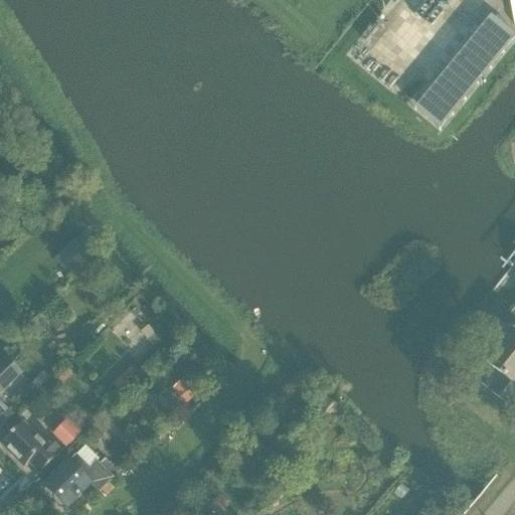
[(453,139),(453,120),(437,120),(438,140),(453,139)]
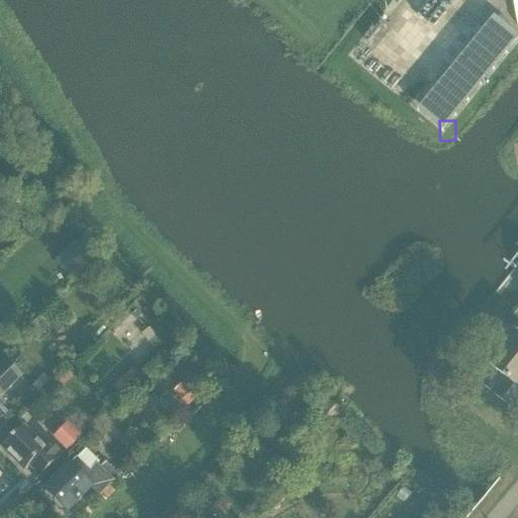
[(69,249),(56,262),(69,275),(82,262),(69,249)]
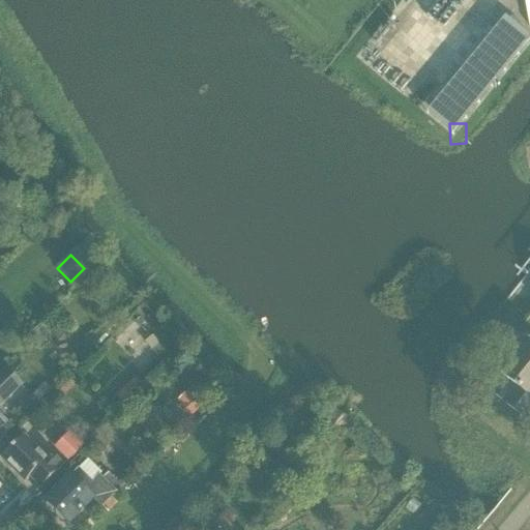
[(516,386),(504,402),(524,417),(529,408),(529,345),(504,377),(516,386)]
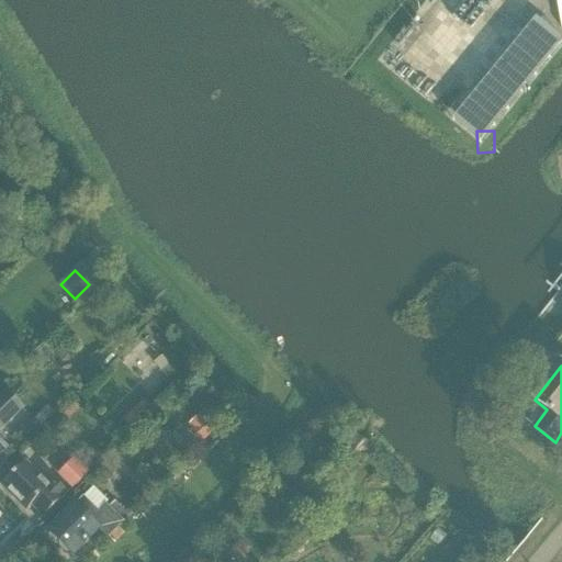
[(171,381),(178,374),(170,367),(164,372),(171,381)]
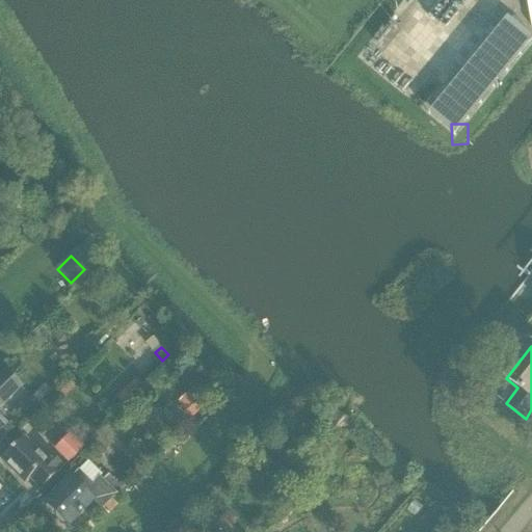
[(0,436),(3,434),(7,439),(16,429),(0,414),(0,406),(2,409),(25,387),(7,369),(0,376),(0,436)]
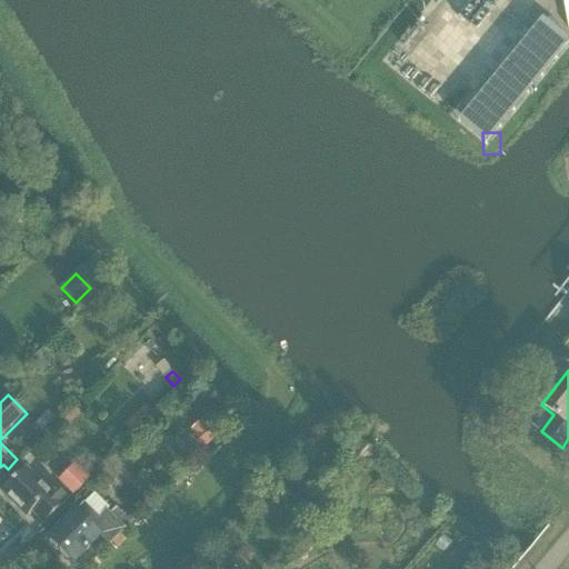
[(77,408),(62,422),(67,428),(82,412),(77,408)]
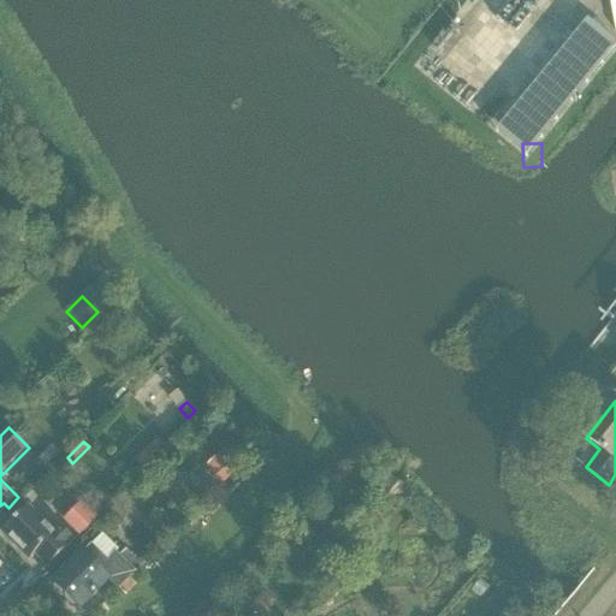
[(220,486),(238,471),(225,456),(208,472),(220,486)]
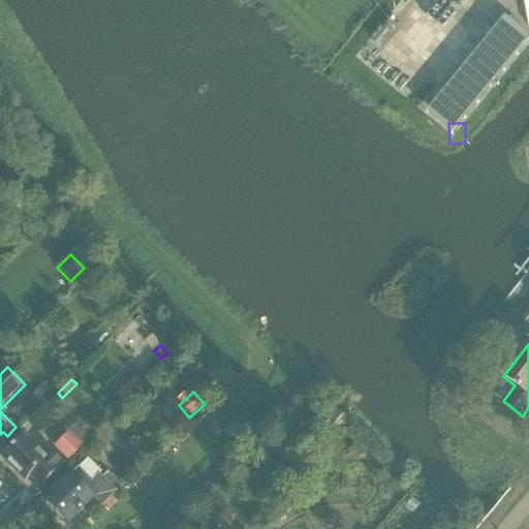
[(36,393),(19,409),(30,421),(47,404),(36,393)]
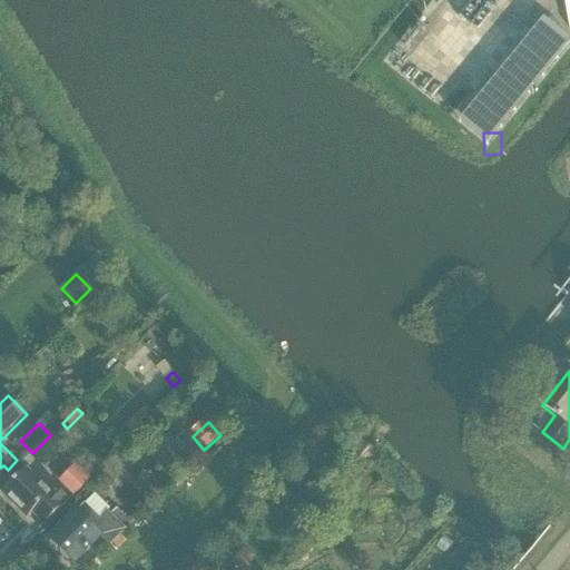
[(361,444),(354,452),(361,458),(367,450),(361,444)]
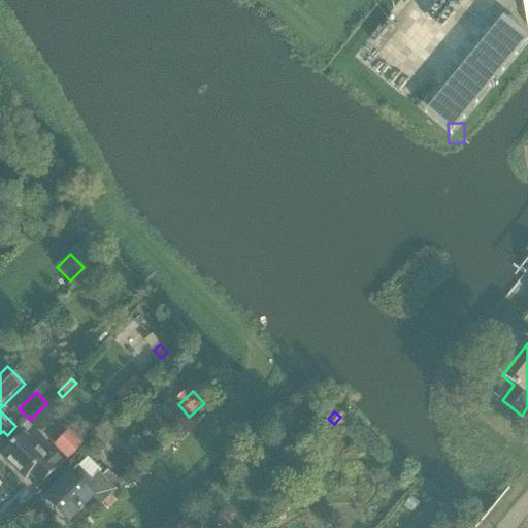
[(87,441),(73,428),(56,446),(69,459),(87,441)]
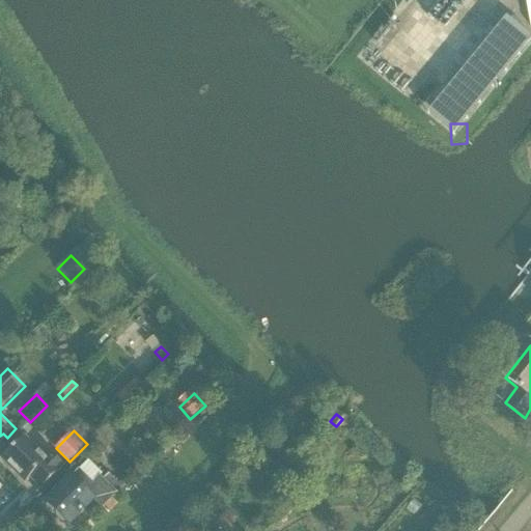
[(4,457),(28,481),(31,479),(42,490),(59,472),(59,471),(65,465),(53,452),(48,457),(26,436),(4,457)]
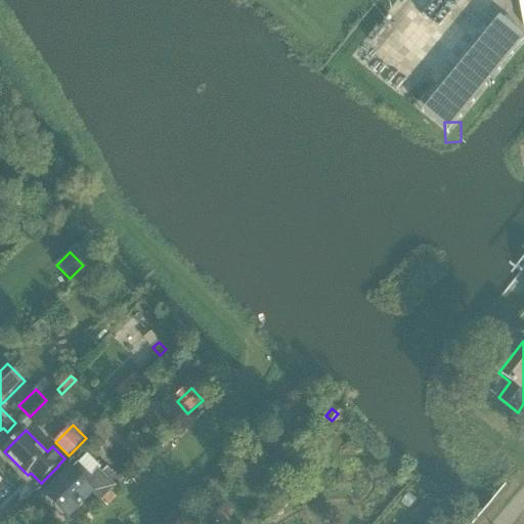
[(148,439),(160,450),(167,444),(155,433),(148,439)]
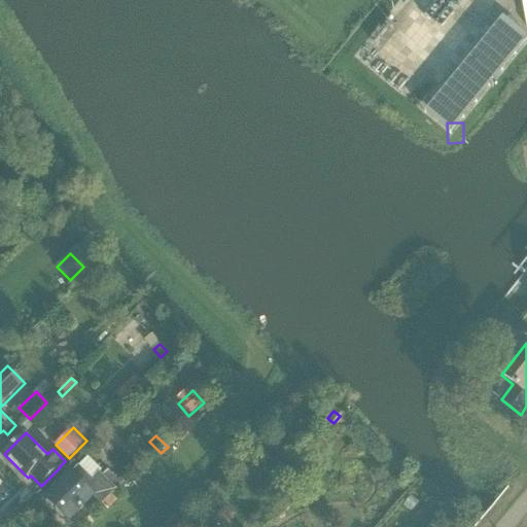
[(74,472),(47,499),(69,521),(94,496),(102,505),(117,489),(116,488),(104,475),(101,472),(94,480),(80,466),(80,465),(73,471),(74,472)]
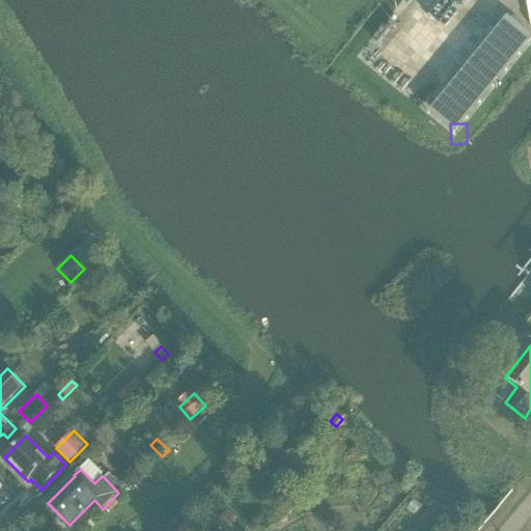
[(109,474),(105,478),(117,492),(124,484),(121,481),(118,483),(109,474)]
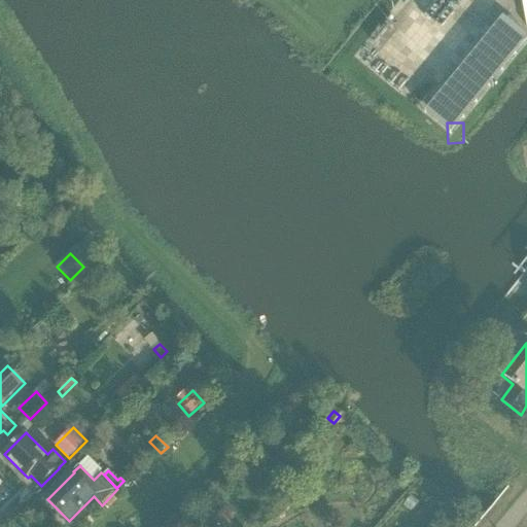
[(230,503),(215,519),(223,526),(224,526),(235,517),(231,514),(236,510),(230,503)]
